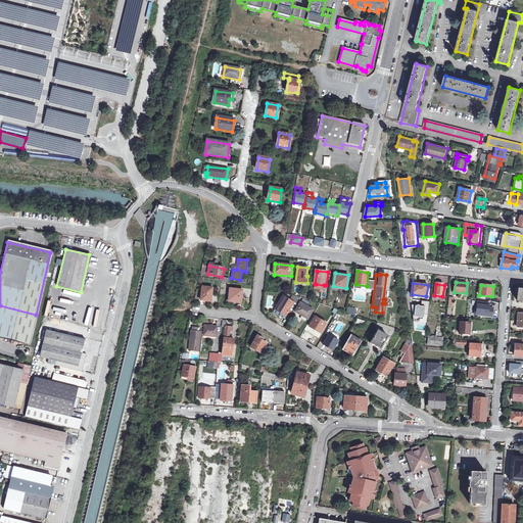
[(214,288),(203,288),(201,301),(211,302),(214,288)]
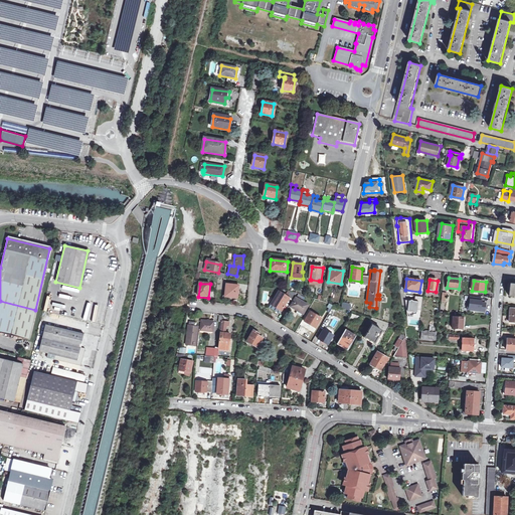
[(239,286),(227,284),(225,297),(238,298),(239,286)]
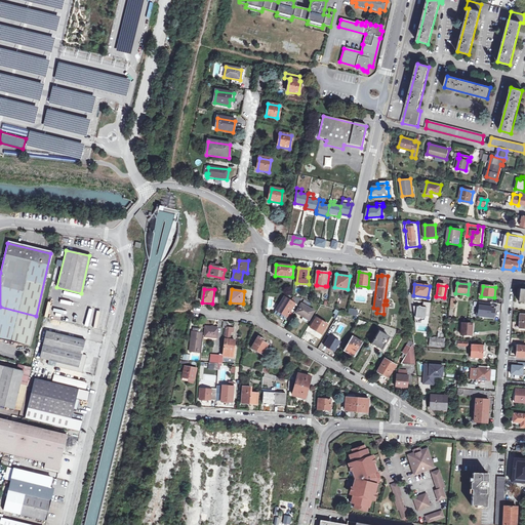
[(295,305),(285,297),(277,311),(287,317),(295,305)]
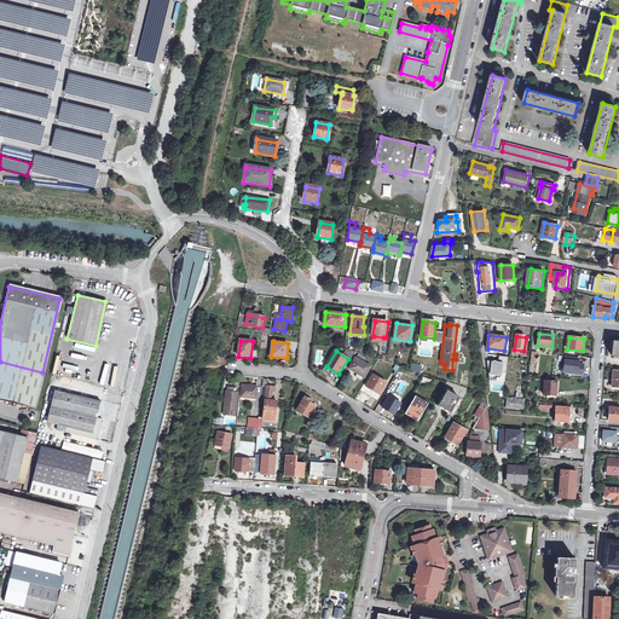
[(364,363),(357,358),(350,370),(358,375),(357,377),(363,382),(371,369),(363,364),(364,363)]
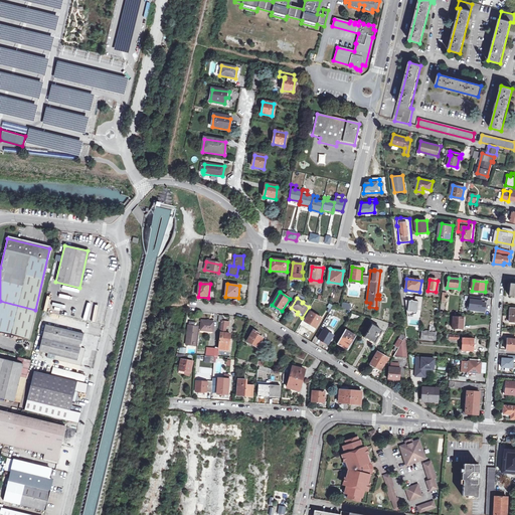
[(483,304),(484,299),(471,298),(471,302),(469,302),(469,310),(487,312),(488,304),(483,304)]
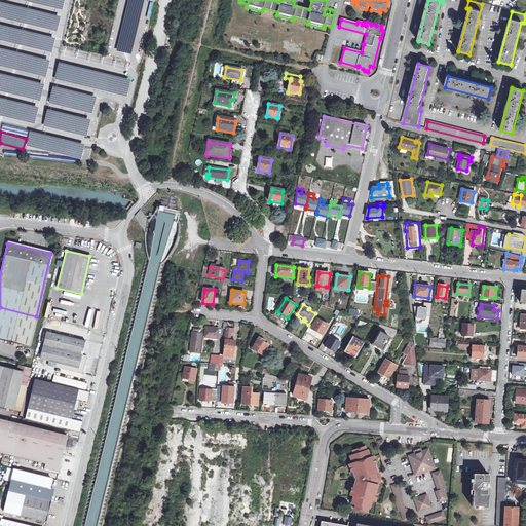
[(0,341),(29,348),(36,316),(0,307),(0,341)]
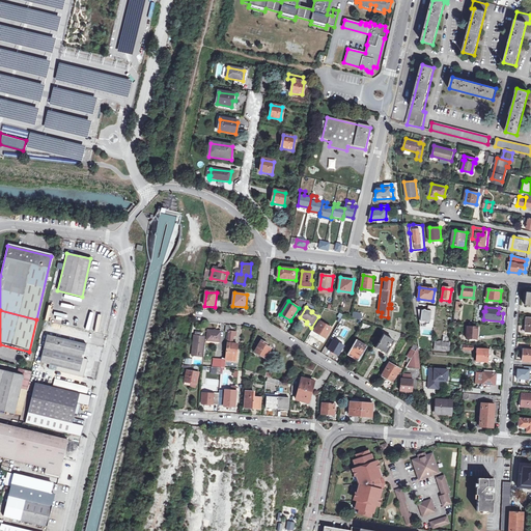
[(429,322),(431,311),(422,310),(420,320),(429,322)]
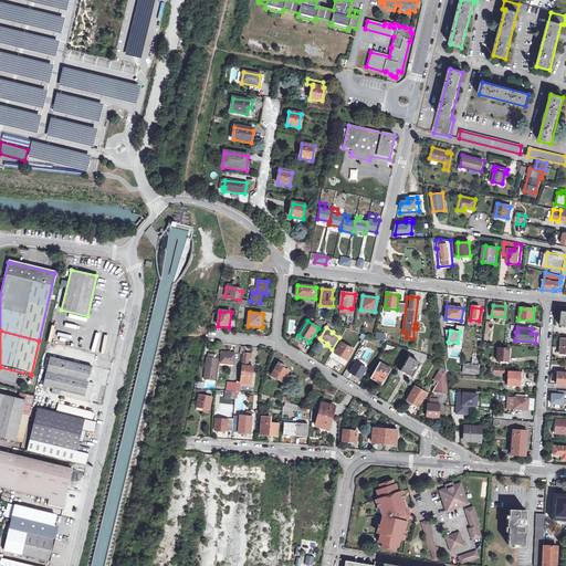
[(380,341),(367,336),(362,345),(366,347),(370,341),(379,344),(380,341)]
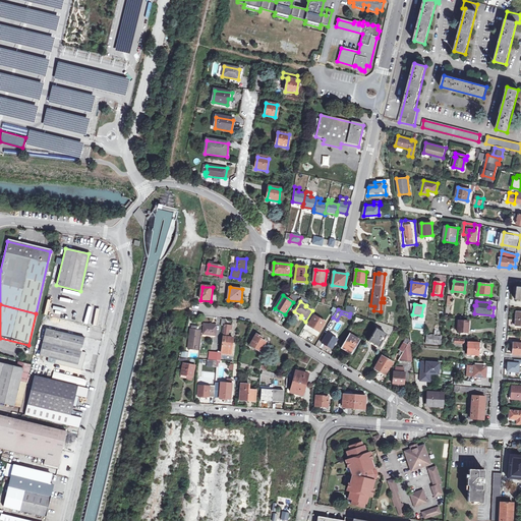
[(326,323),(314,316),(308,326),(320,332),(326,323)]
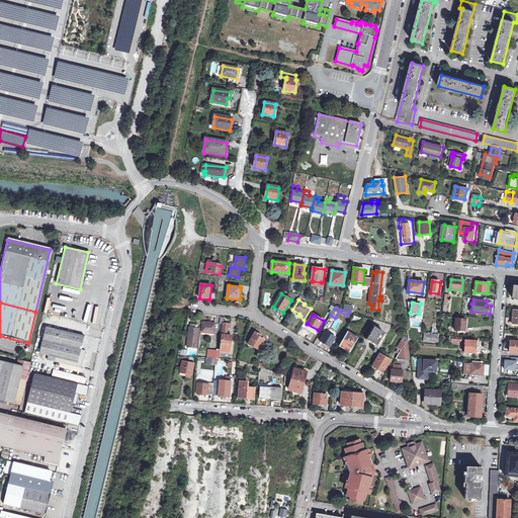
[(225,318),(221,318),(220,325),(224,325),(224,326),(223,326),(221,336),(223,336),(221,351),(230,353),(231,350),(233,350),(234,342),(233,341),(233,337),(227,336),(228,328),(231,328),(231,324),(224,324),(225,318)]
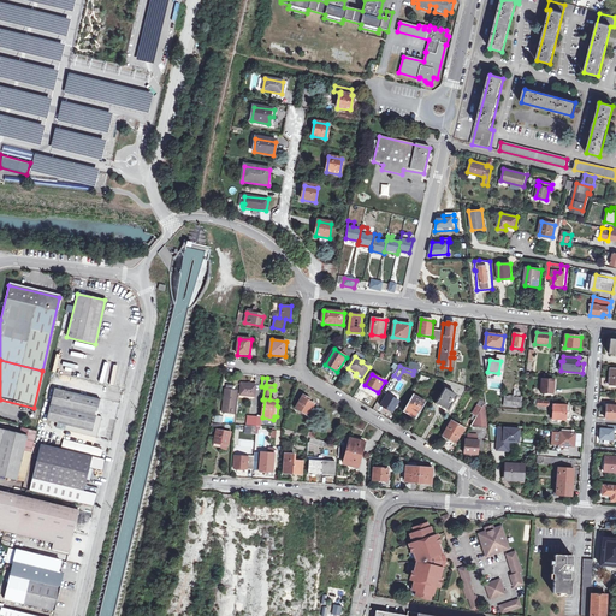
[(555,380),(543,379),(542,392),(555,394),(555,380)]
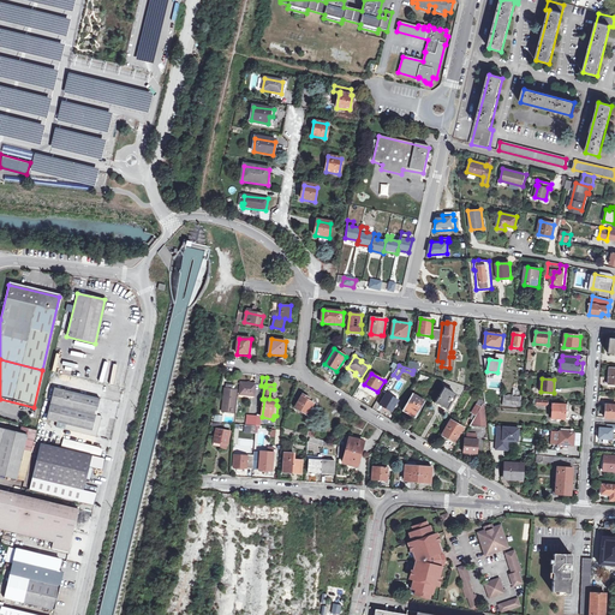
[(256,384),(242,383),(240,395),(255,396),(256,384)]
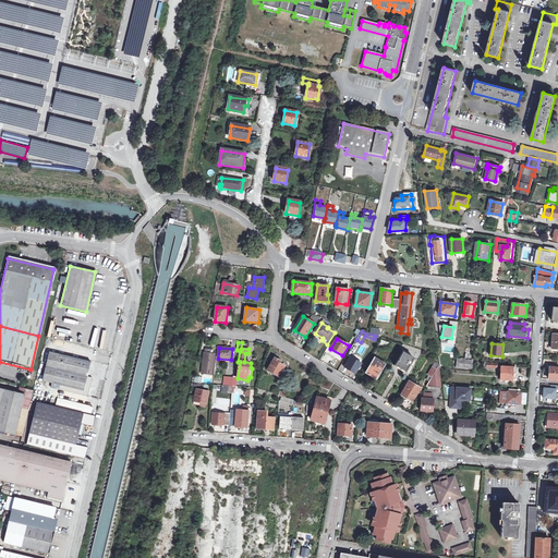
[(51,383),(58,354),(49,352),(43,380),(51,383)]
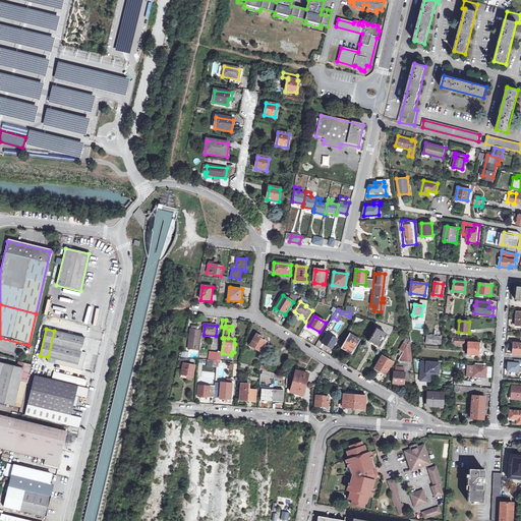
[(200,331),(190,329),(187,349),(198,351),(200,331)]
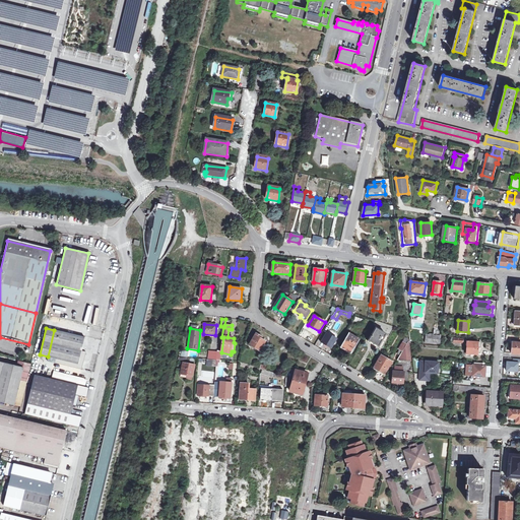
[(386,334),(376,328),(369,340),(374,343),(379,346),(386,334)]
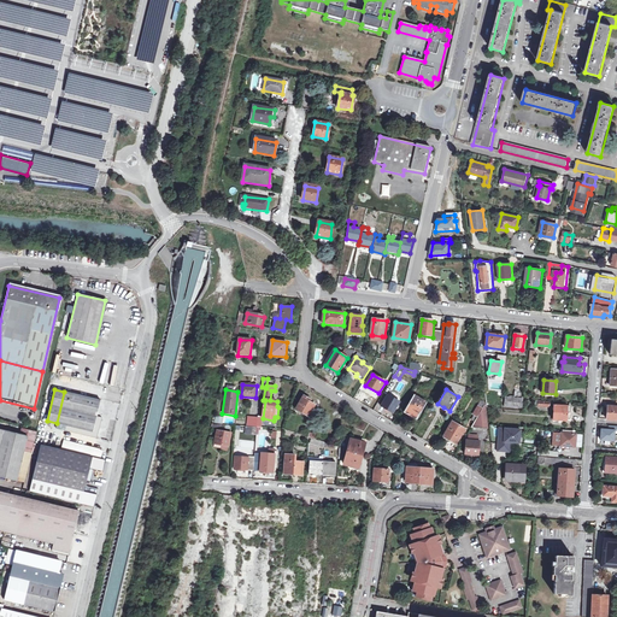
[(100,400),(64,392),(57,423),(47,421),(46,425),(97,438),(101,417),(97,417),(100,400)]
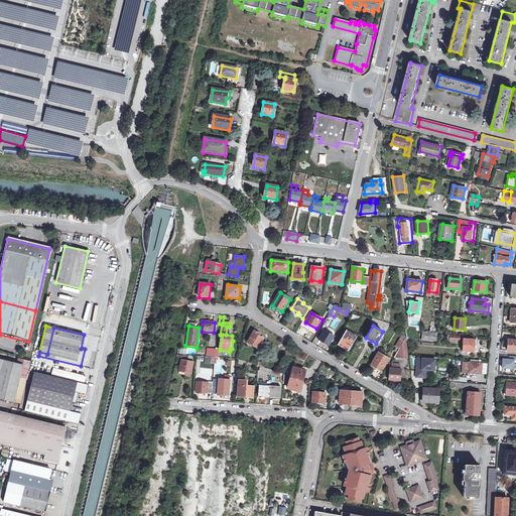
[(259,334),(254,331),(248,343),(258,349),(264,340),(258,336),(259,334)]
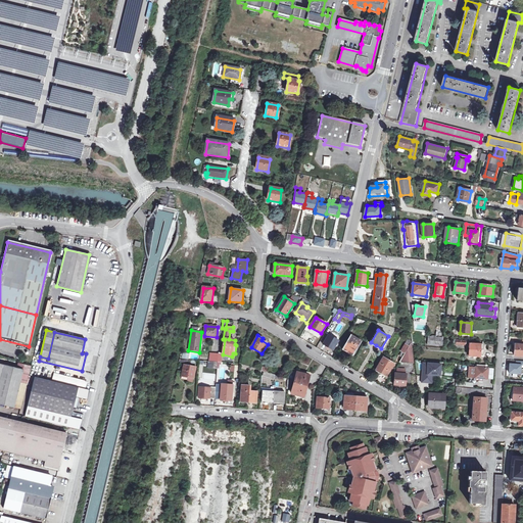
[(339,341),(329,335),(324,344),(333,350),(339,341)]
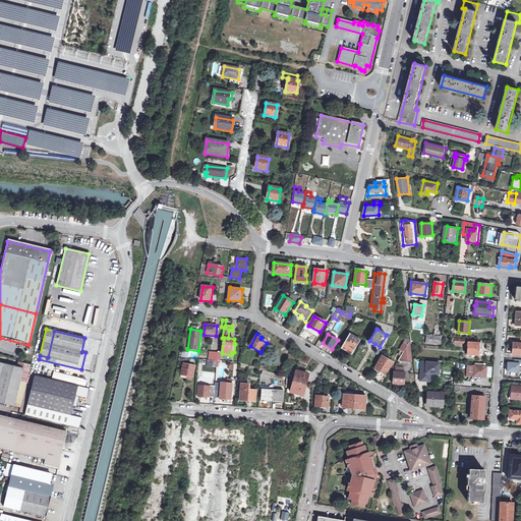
[(360,340),(350,334),(342,347),(353,353),(360,340)]
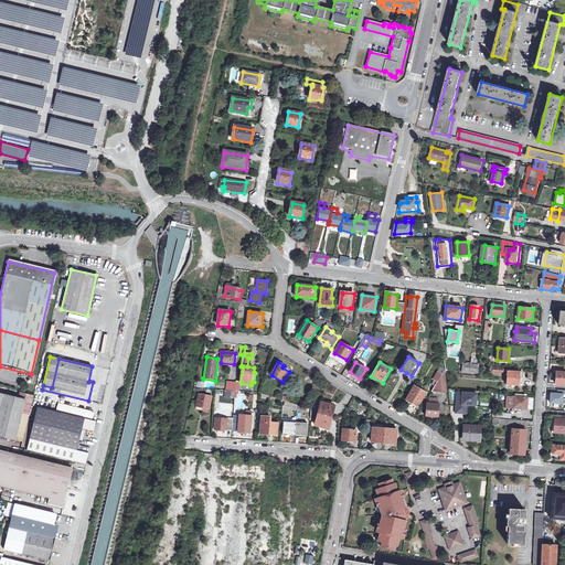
[(478,364),(462,363),(461,373),(478,374),(478,364)]
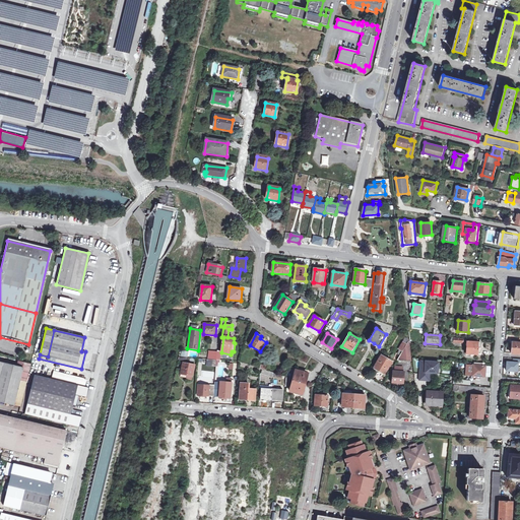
[(411,360),(409,341),(399,359),(411,360)]
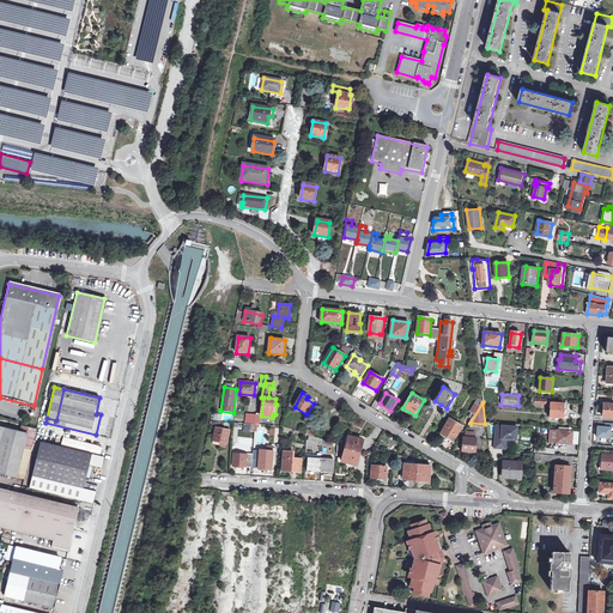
[(564,404),(551,404),(551,418),(563,419),(564,404)]
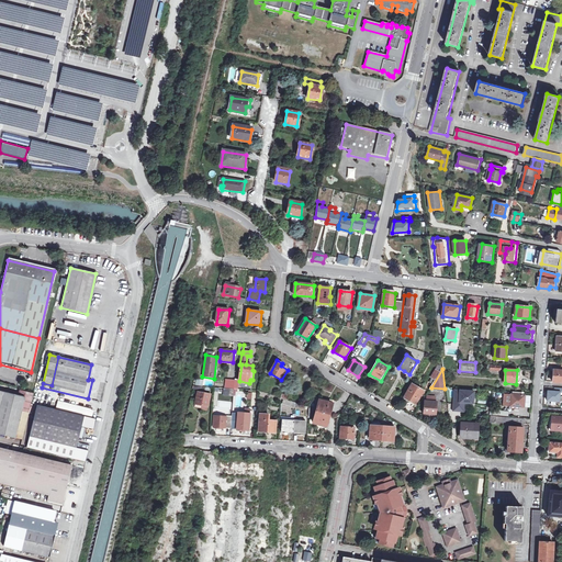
[(235,381),(227,380),(226,389),(234,390),(235,381)]
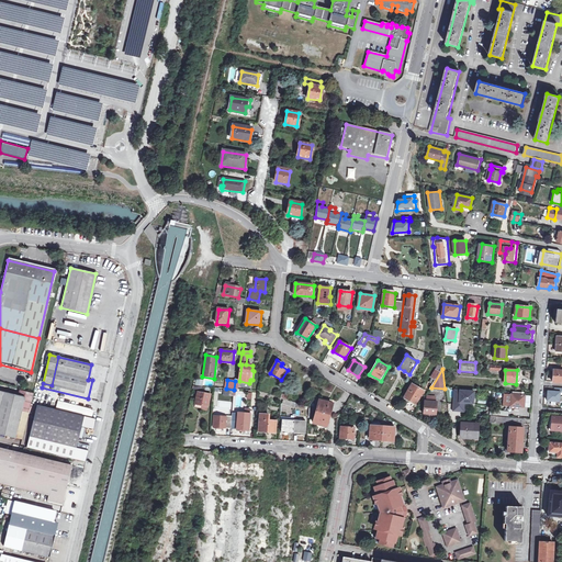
[(424,391),(413,385),(405,397),(416,404),(424,391)]
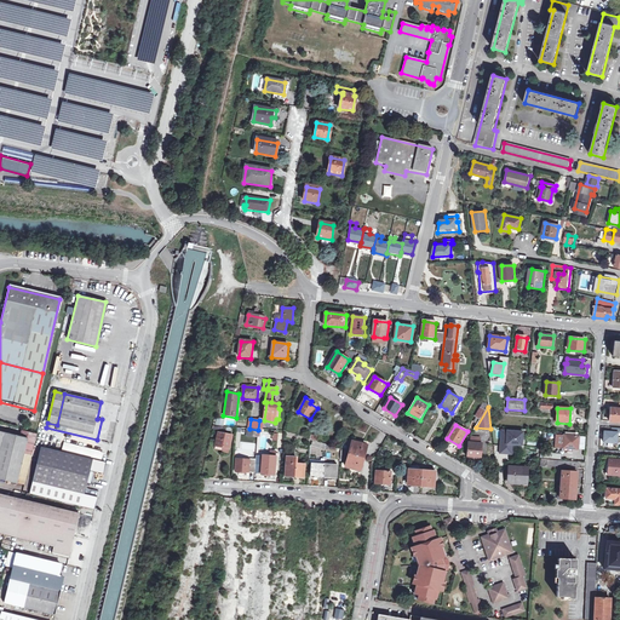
[(524,434),(504,431),(500,454),(506,455),(507,446),(523,447),(524,434)]
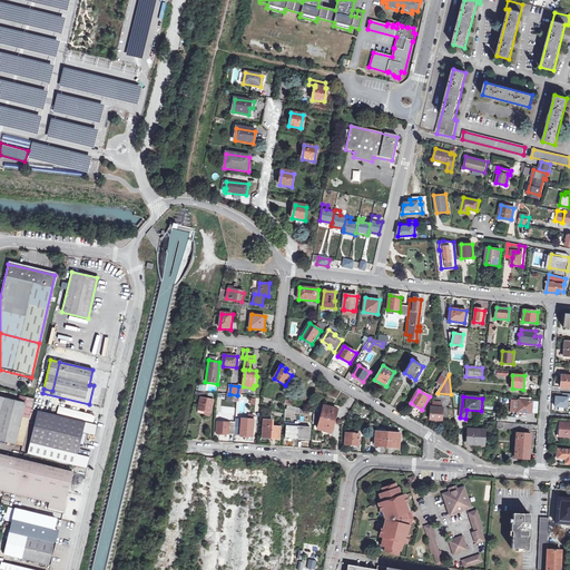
[(567,408),(567,396),(561,396),(553,396),(553,406),(567,408)]
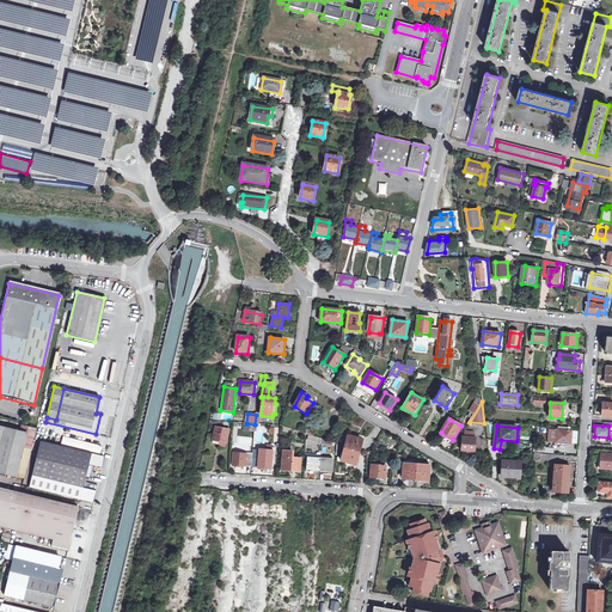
[(568,428),(560,427),(558,430),(557,430),(557,442),(571,444),(571,432),(568,430),(568,428)]
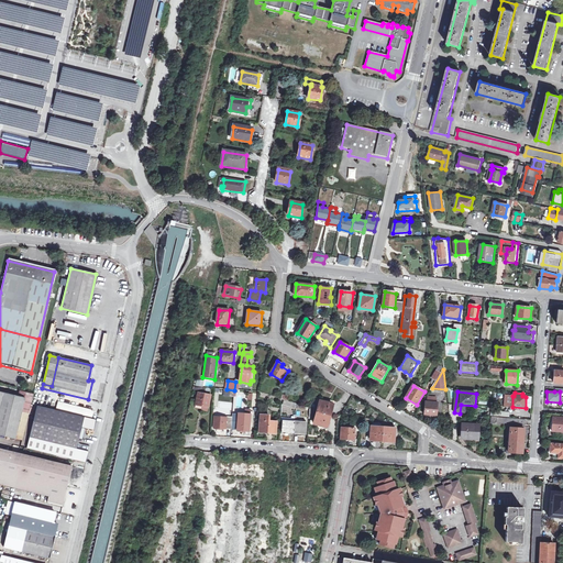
[(23,399),(0,394),(0,435),(13,439),(23,399)]
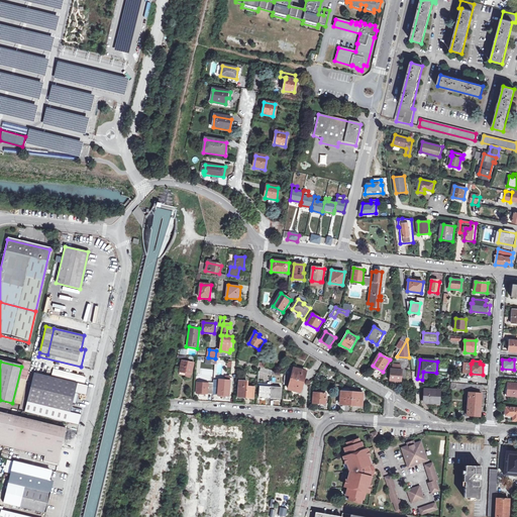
[(194,364),(182,362),(180,372),(191,374),(194,364)]
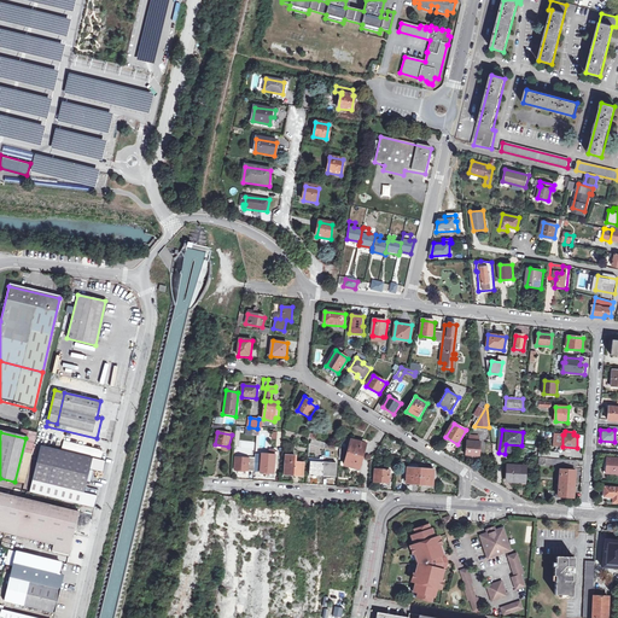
[(315,441),(310,439),(310,444),(325,449),(325,447),(325,443),(315,441)]
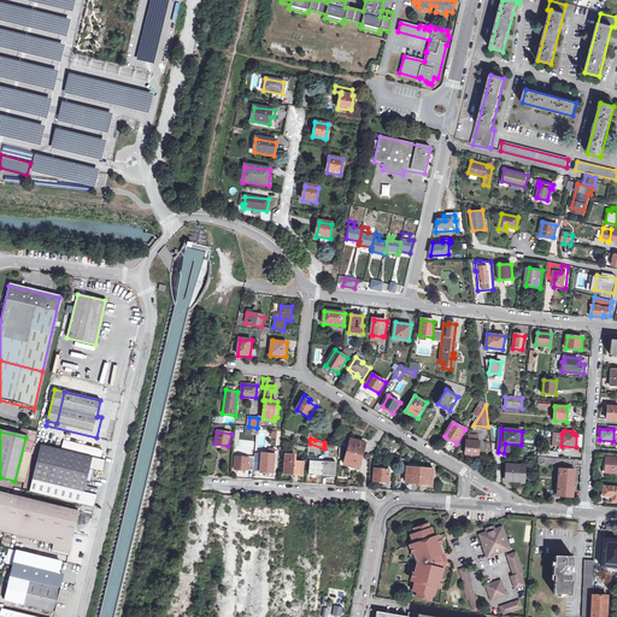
[(366,442),(352,439),(348,451),(363,454),(366,442)]
